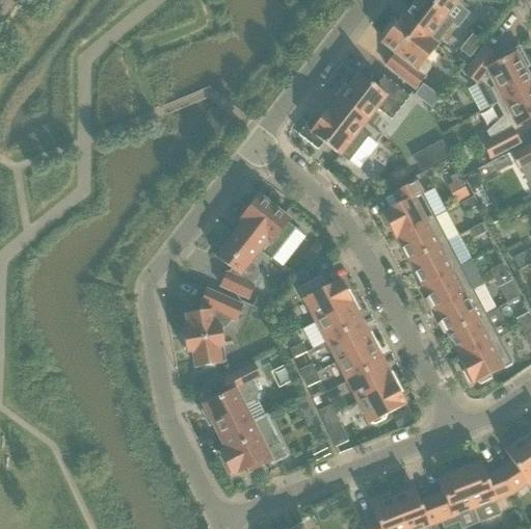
[(402,17),(436,44),(435,43),(452,22),(445,17),(457,1),(456,0),(416,0),(415,1),(417,2),(404,18),(402,17)]
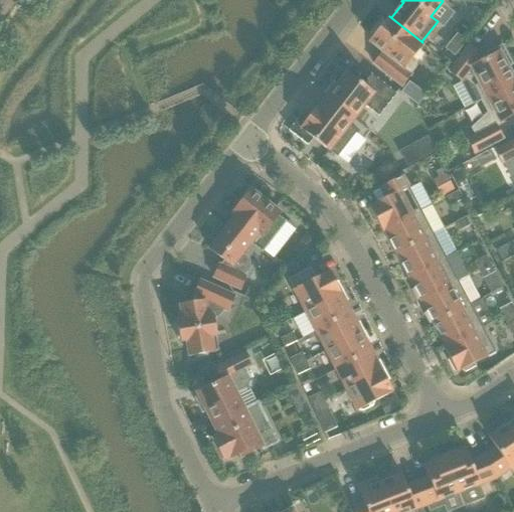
[(422,42),(389,16),(385,21),(381,18),(371,32),(375,35),(370,40),(383,50),(374,62),(402,83),(411,72),(410,71),(415,63),(415,59),(411,56),(422,42)]
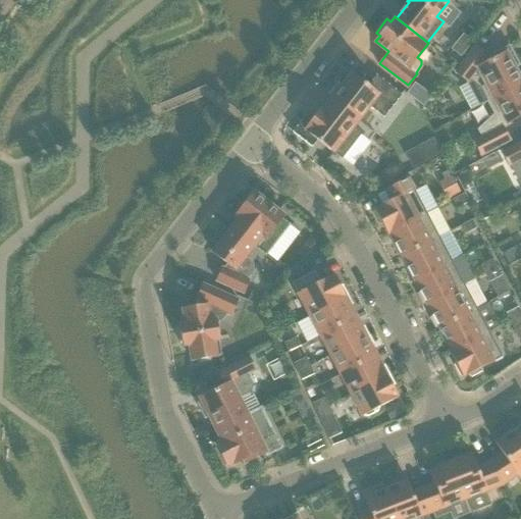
[(473,42),(464,34),(453,48),(462,56),(473,42)]
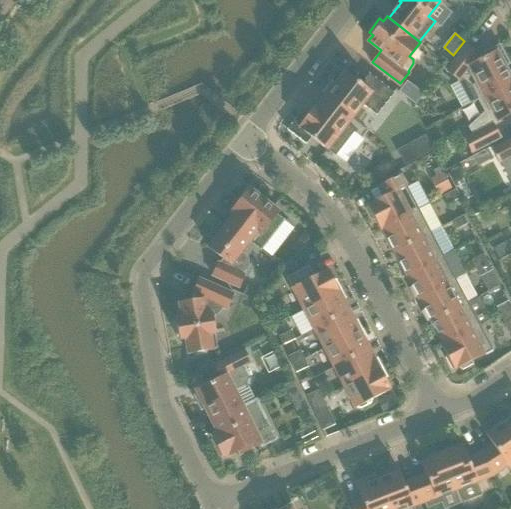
[(471,84),(478,98),(510,80),(510,76),(505,64),(509,62),(499,43),(484,51),(486,56),(481,59),(477,56),(479,54),(467,44),(448,69),(460,78),(461,76),(471,84)]
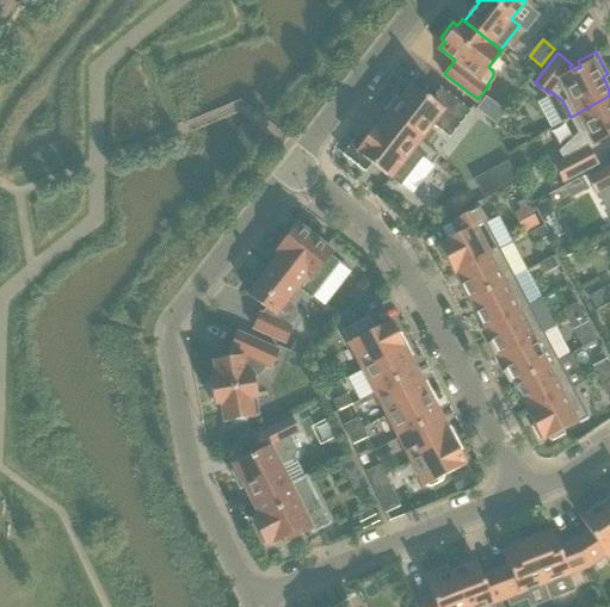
[(390,111),(388,113),(420,138),(433,122),(438,127),(443,121),(454,129),(470,109),(442,85),(430,99),(412,85),(400,99),(395,95),(386,107),(390,111)]
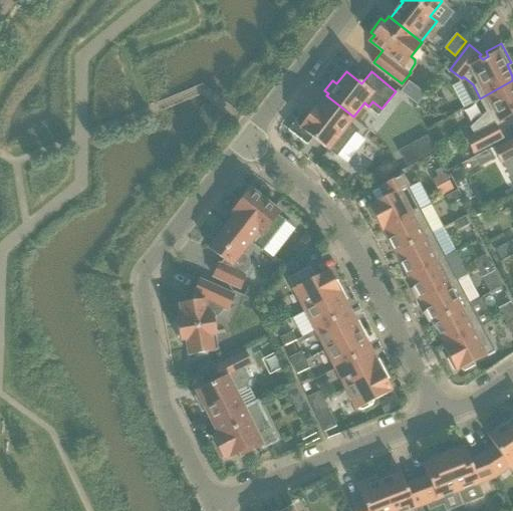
[(512,80),(480,98),(487,110),(471,125),(475,135),(468,139),(474,151),(502,137),(495,122),(512,112),(512,80)]
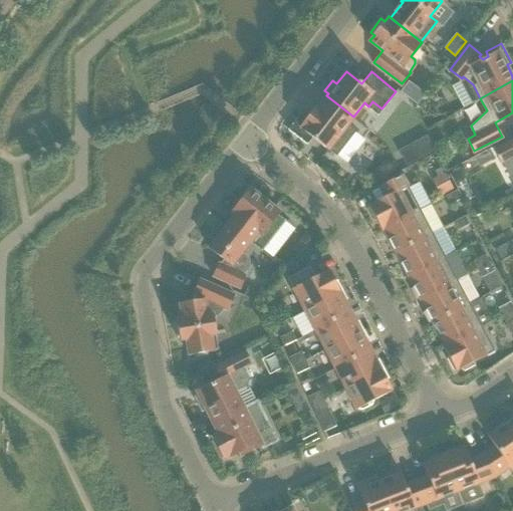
[(426,94),(410,82),(402,92),(418,105),(426,94)]
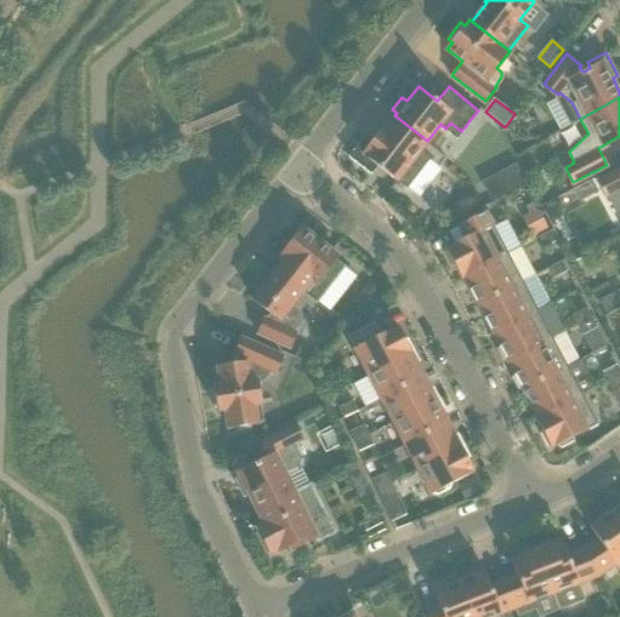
[(421,148),(427,141),(394,115),(385,127),(384,126),(371,143),(363,136),(348,154),(371,172),(377,164),(398,178),(408,186),(427,159),(431,155),(421,148)]
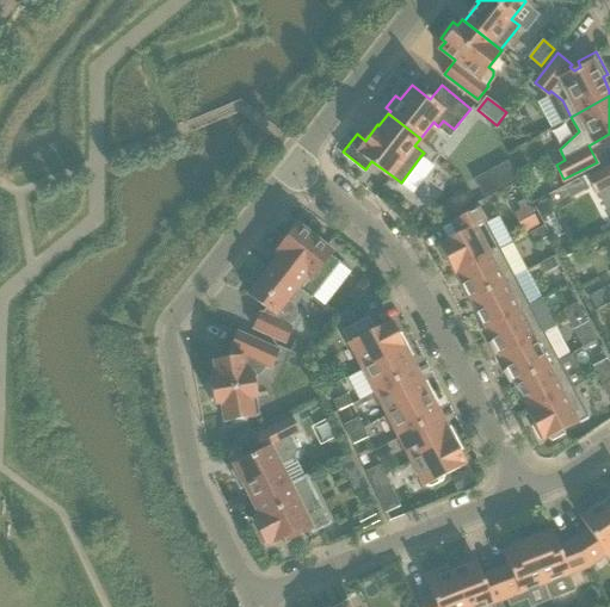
[(518,179),(509,161),(474,180),(484,197),(518,179)]
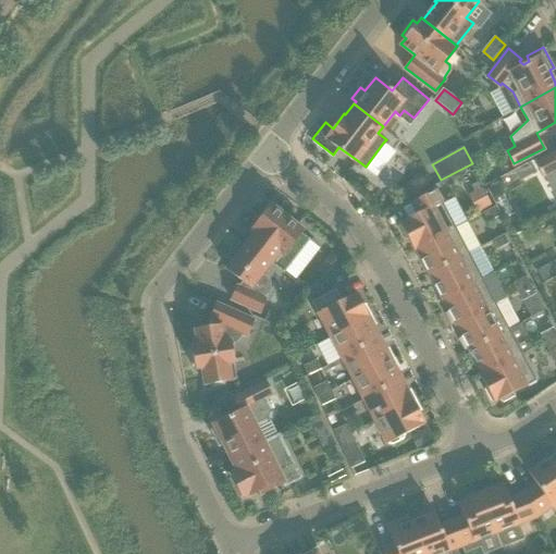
[(555,151),(536,161),(544,175),(547,173),(555,187),(555,151)]
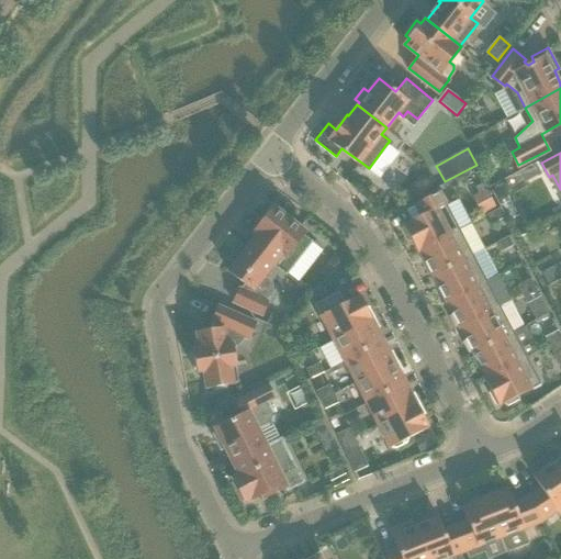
[(477,193),(484,210),(495,203),(486,187),(477,193)]
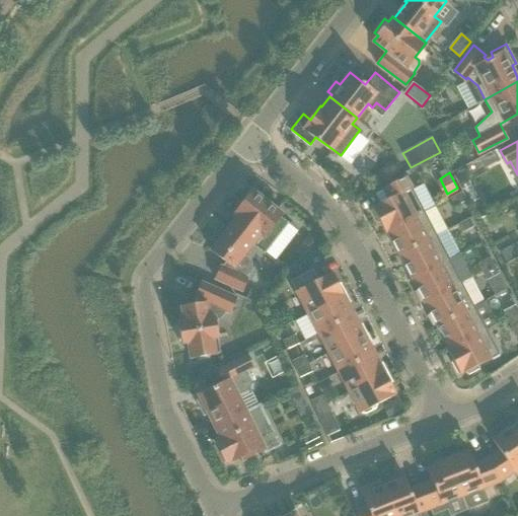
[(385,230),(425,210),(414,190),(407,174),(383,187),(389,198),(373,206),(374,208),(372,208),(379,221),(380,220),(385,230)]
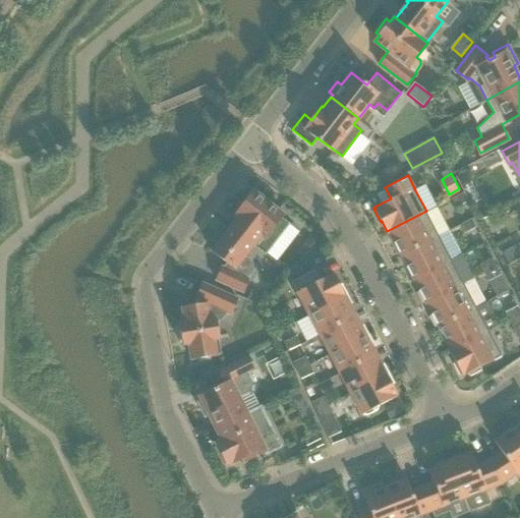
[(231,225),(254,244),(265,252),(289,222),(281,216),(284,213),(254,189),(235,215),(241,220),(235,228),(231,225)]
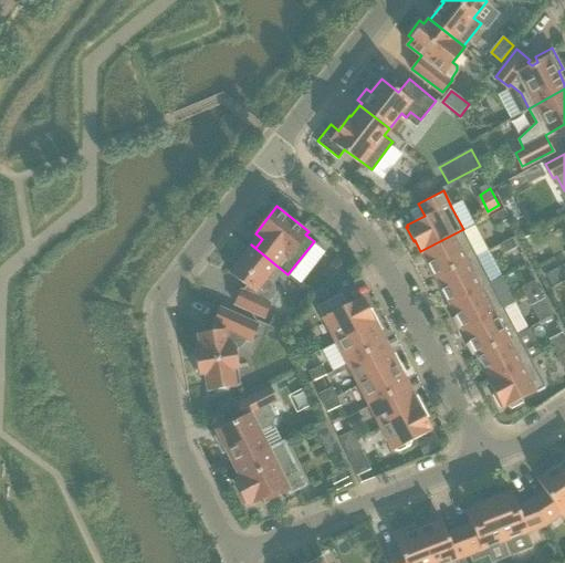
[(504,207),(492,214),(497,223),(510,216),(504,207)]
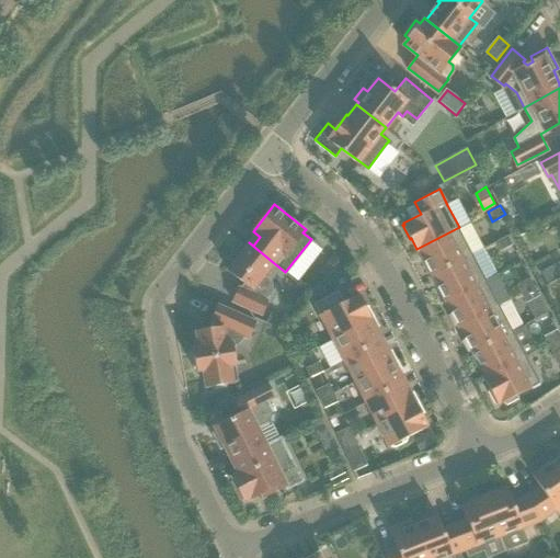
[(432,274),(472,252),(459,227),(416,249),(418,250),(419,249),(432,274)]
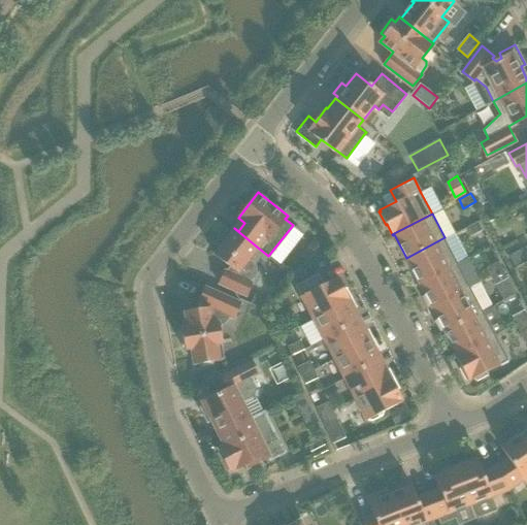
[(478,220),(466,227),(470,235),(483,229),(478,220)]
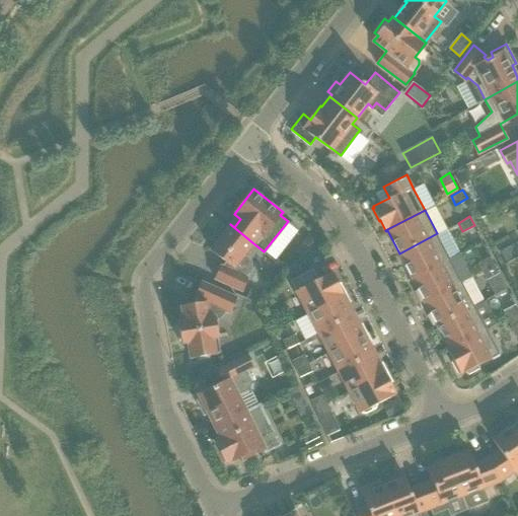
[(253,243),(230,224),(227,228),(223,224),(213,238),(217,241),(211,248),(227,262),(224,266),(222,265),(216,278),(242,290),(248,276),(246,275),(251,267),(250,258),(245,253),(253,243)]
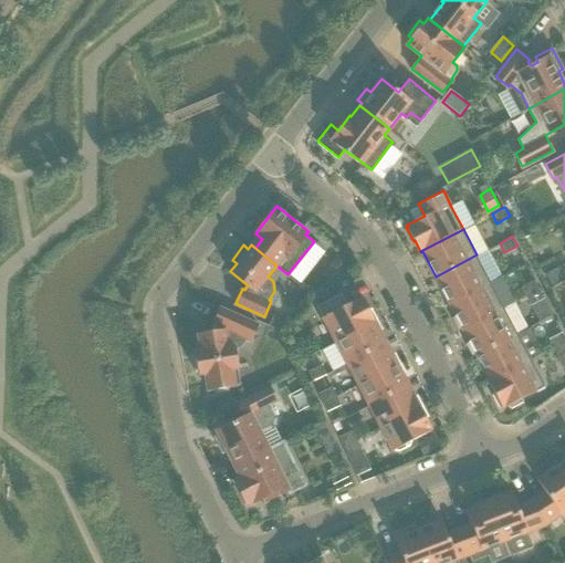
[(450,302),(490,281),(477,254),(436,277),(450,302)]
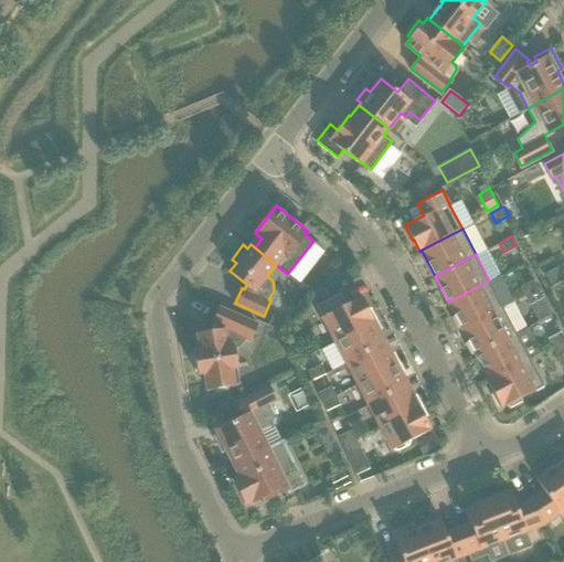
[(563,263),(553,269),(559,282),(563,278),(563,263)]
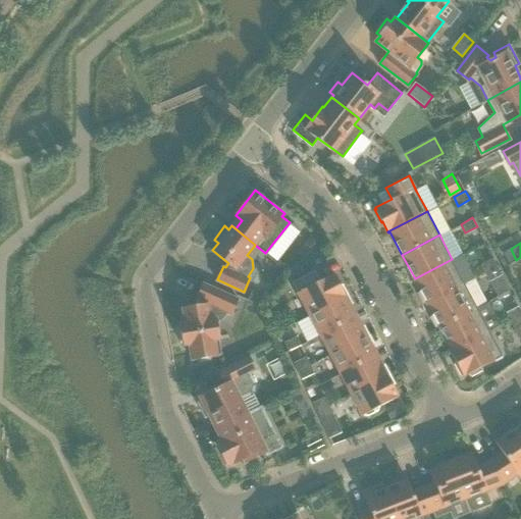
[(481,263),(485,271),(498,265),(493,257),(481,263)]
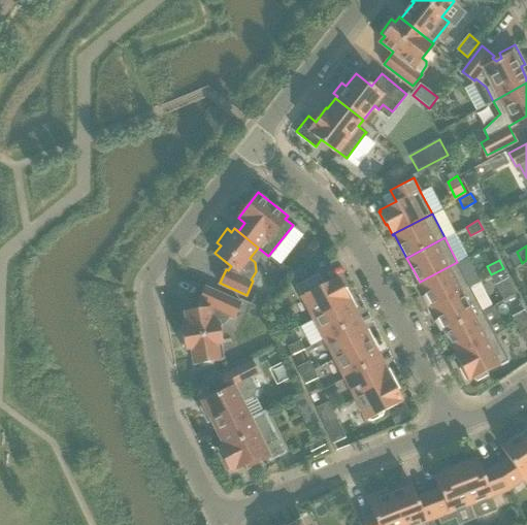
[(432,305),(470,286),(457,262),(420,282),(432,305)]
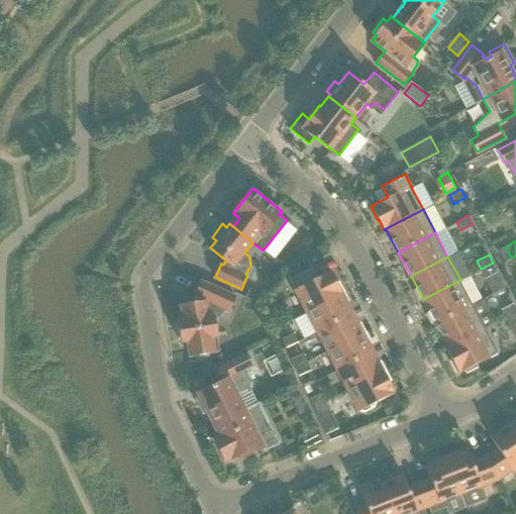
[(497,271),(493,263),(481,269),(485,277),(497,271)]
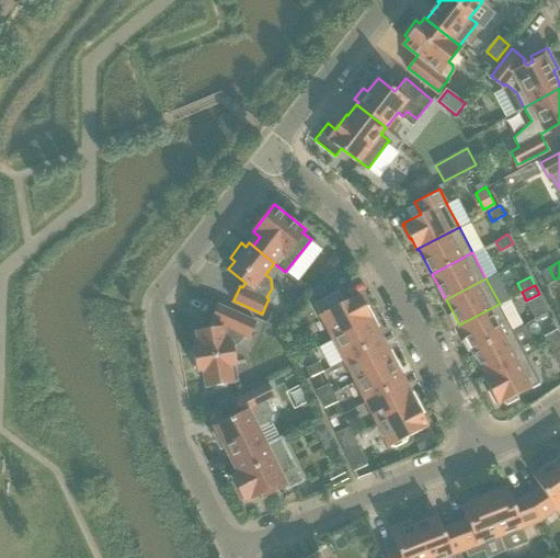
[(315,302),(333,338),(375,316),(369,305),(364,303),(360,294),(344,300),(339,289),(315,302)]
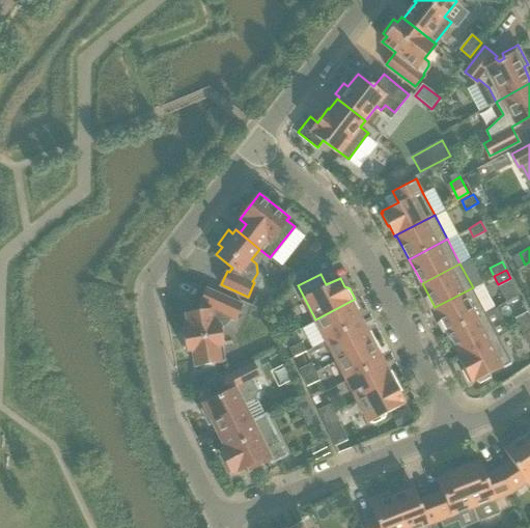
[(228,320),(229,318),(230,315),(235,318),(243,303),(207,287),(200,302),(204,304),(202,310),(186,313),(189,329),(184,330),(185,334),(182,335),(184,346),(187,346),(188,351),(193,350),(195,365),(202,364),(202,367),(215,365),(215,362),(221,361),(226,360),(223,344),(223,343),(220,326),(222,325),(223,325),(225,323),(227,321),(228,320)]
